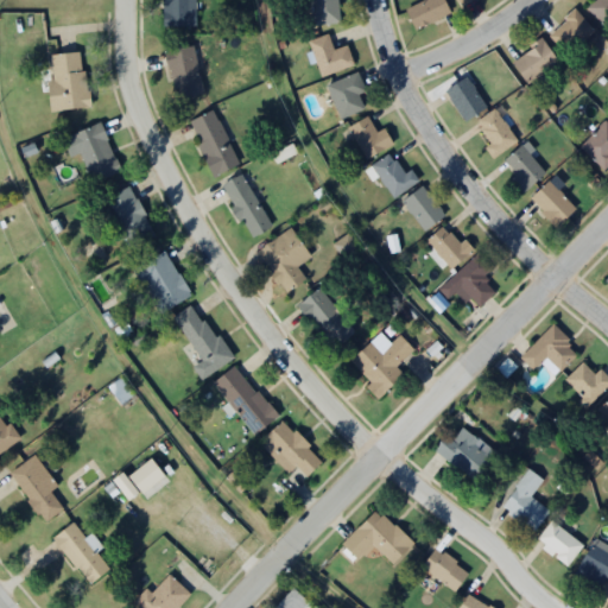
[(162,0),(162,25),(195,25),(195,0),(162,0)]
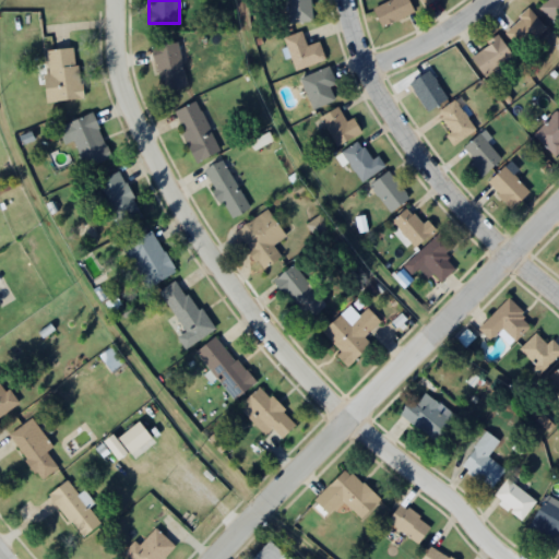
[(309,0),(285,0),(287,23),(311,21),(309,0)]
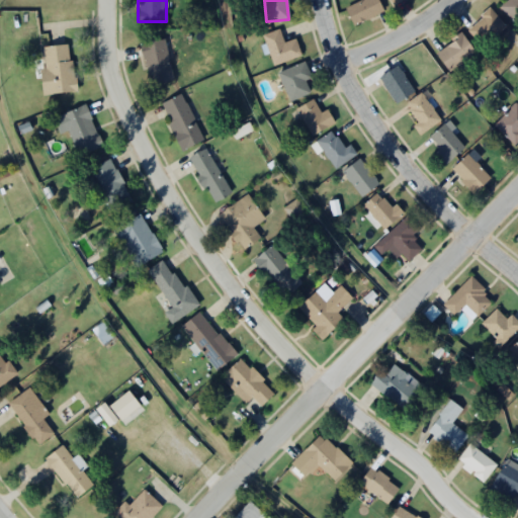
[(353,25),(382,11),(377,0),(359,0),(344,7),(353,25)]
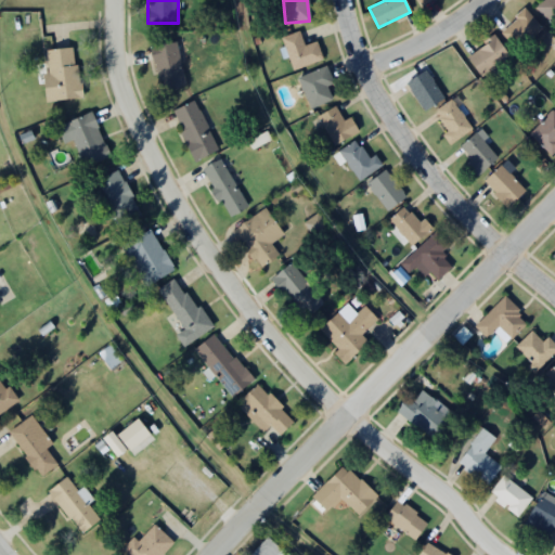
[(554,0),(540,0),(534,5),(551,22),(554,17),(554,0)]
